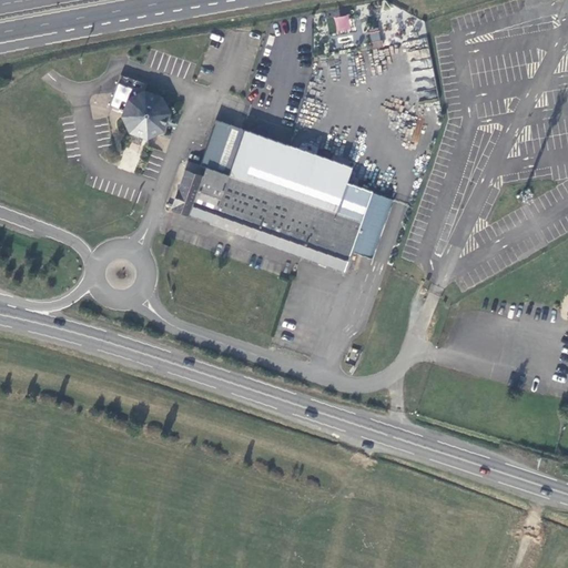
[(350,14),(334,17),(336,33),(352,31),(350,14)]
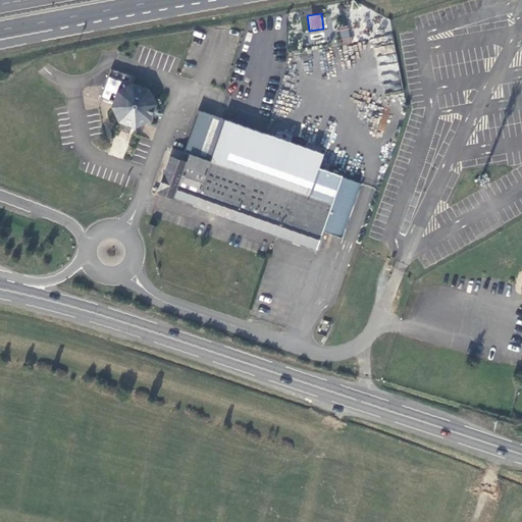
[(349,28),(340,30),(342,44),(351,42),(349,28)]
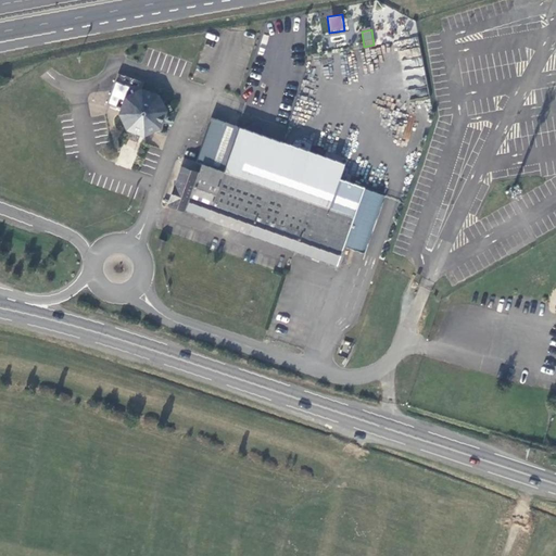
[(421,55),(402,60),(409,98),(429,95),(421,55)]
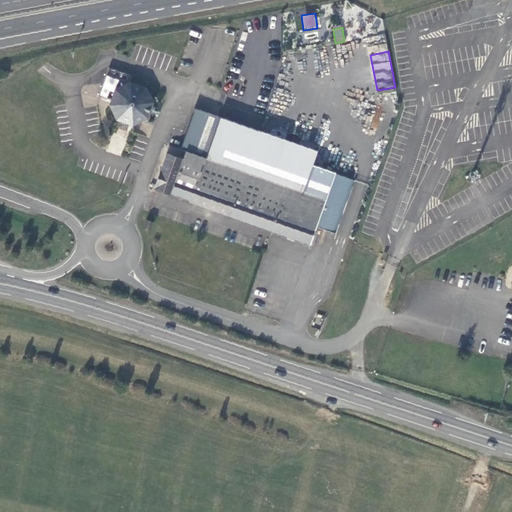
[(115,89),(111,101),(110,105),(117,119),(120,121),(129,123),(132,125),(147,118),(152,102),(145,87),(130,82),(115,89)]
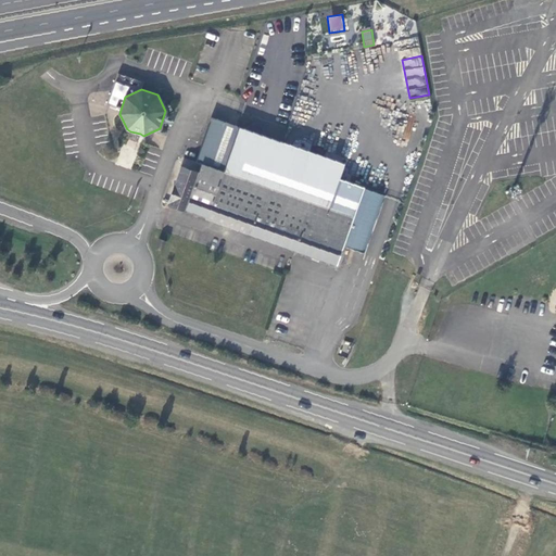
[(181,166),(167,205),(186,212),(187,210),(206,216),(206,218),(337,265),(343,245),(364,252),(384,194),(339,179),(344,164),(283,142),(238,126),(212,116),(196,162),(202,164),(199,172),(181,166)]
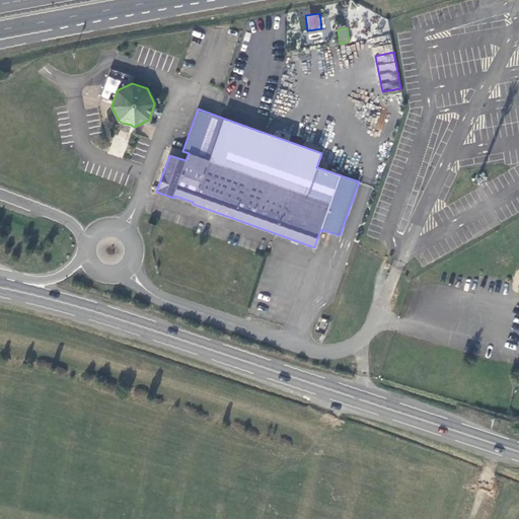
[(128,133),(131,125),(122,123),(120,130),(128,133)]
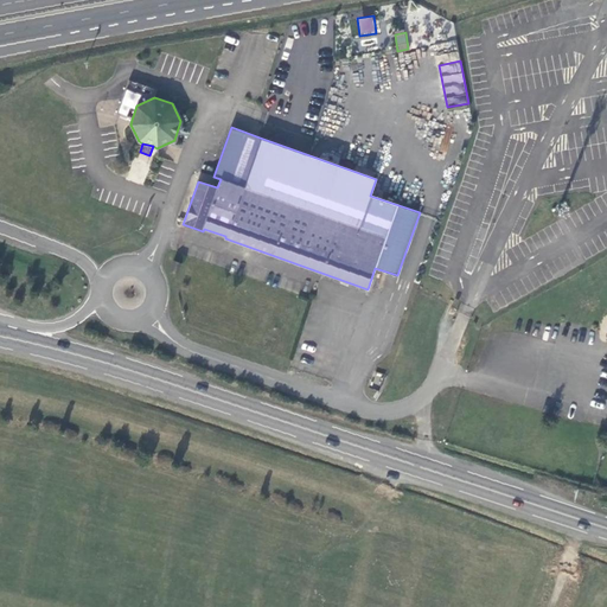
[(174,261),(170,272),(178,274),(181,263),(174,261)]
